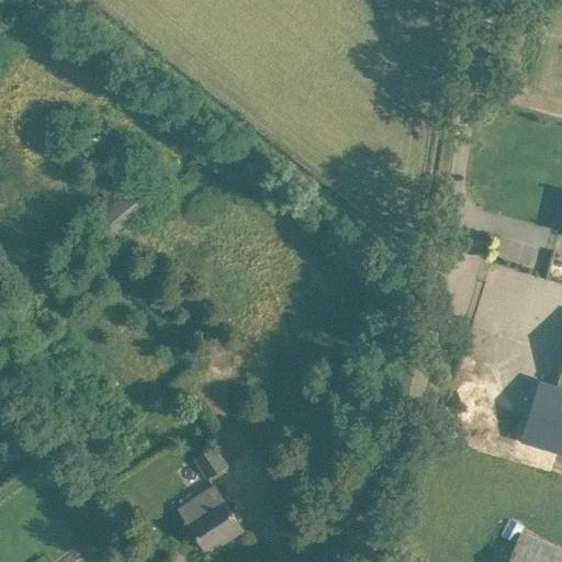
[(128,180),(127,181),(115,167),(96,183),(107,197),(114,190),(136,216),(149,205),(128,180)]
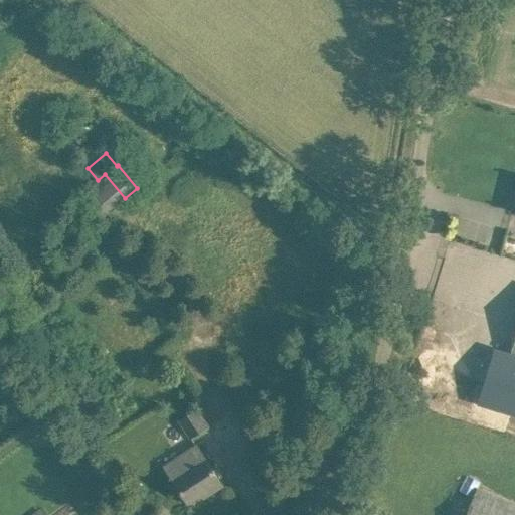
[(0,288),(9,281),(0,269),(0,288)]
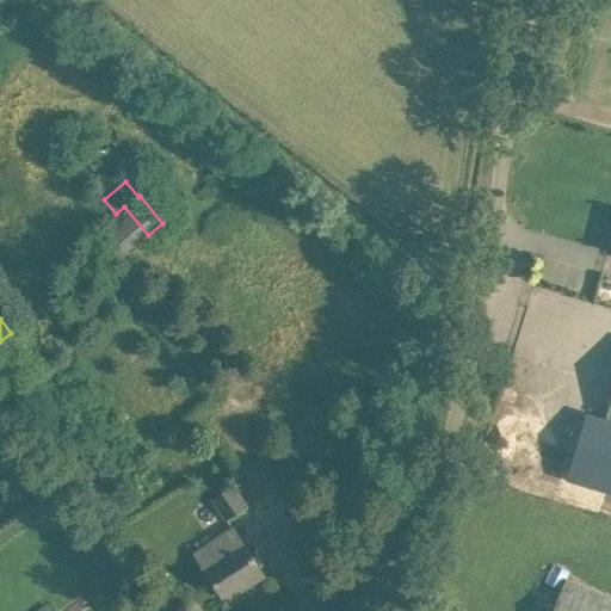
[(567,479),(590,485),(610,492),(610,400),(605,419),(587,413),(567,479)]
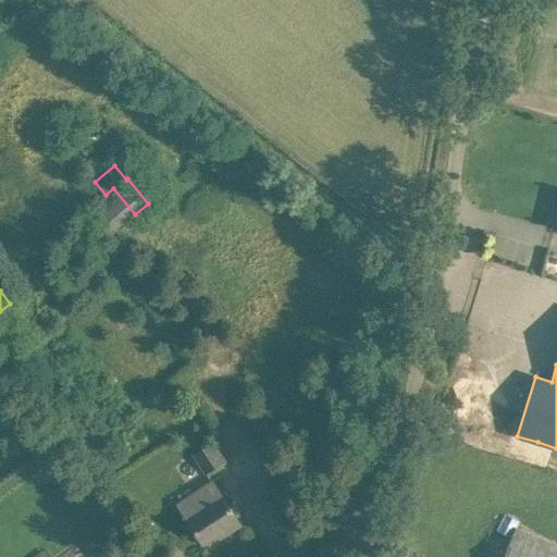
[(86,450),(98,441),(87,428),(75,437),(86,450)]
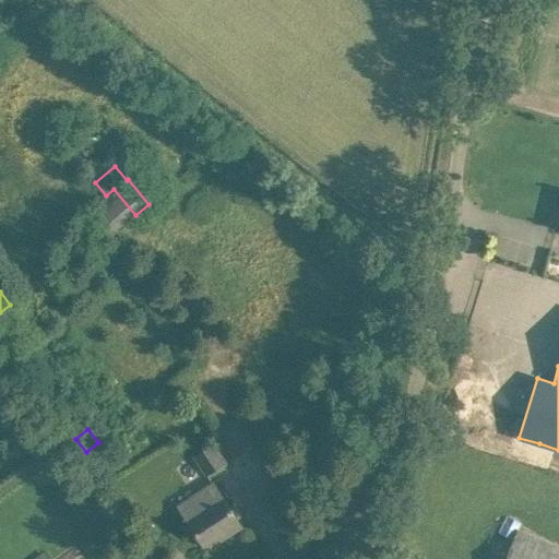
[(228,461),(215,441),(194,454),(206,474),(228,461)]
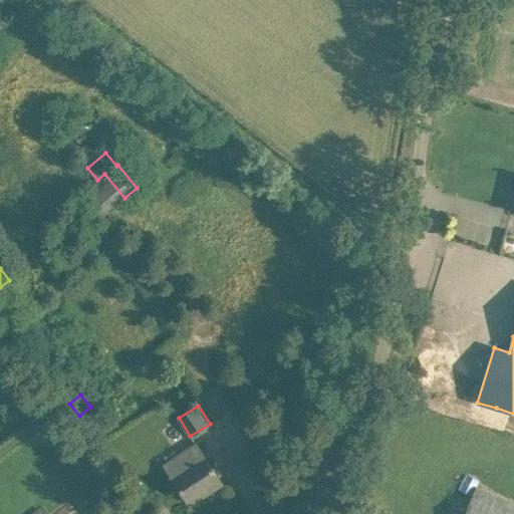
[(173,478),(177,484),(188,500),(206,488),(209,491),(222,483),(205,458),(196,444),(165,465),(174,478),(173,478)]
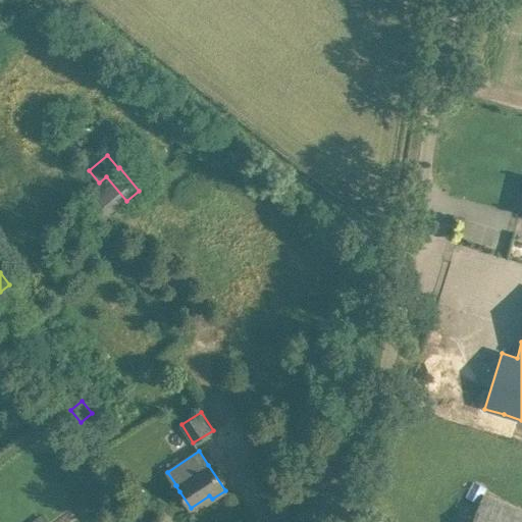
[(521,521),(521,510),(503,503),(484,494),(471,521),(521,521)]
